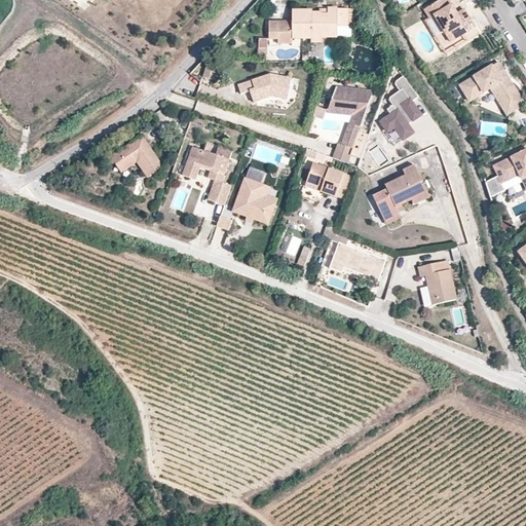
[(452,6),(448,0),(441,0),(424,10),(429,20),(435,16),(451,42),(476,28),(464,9),(457,14),(453,16),(449,8),(452,6)]
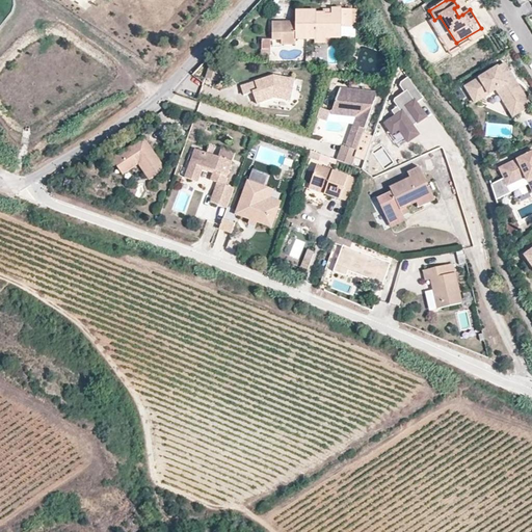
[(462,15),(457,6),(454,8),(458,17),(462,15)]
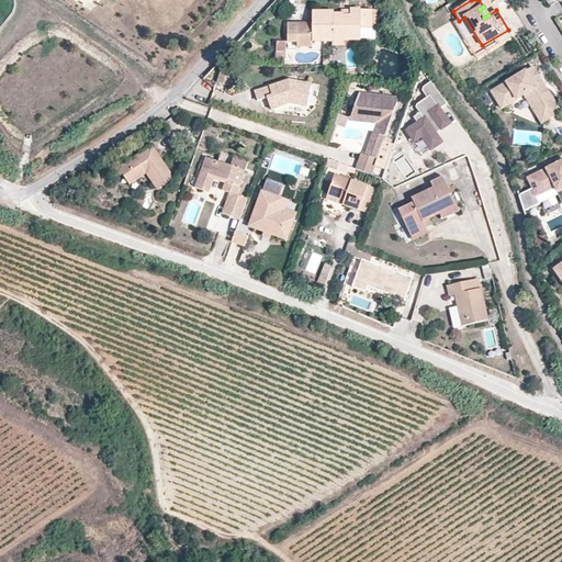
[(344,12),(334,12),(334,11),(313,11),(313,23),(313,26),(299,26),(299,23),(288,22),(288,41),(298,41),(298,45),(313,46),(313,41),(333,41),(333,40),(344,40),(360,40),(360,29),(372,29),(372,10),(351,9),(350,15),(344,15),(344,12)]
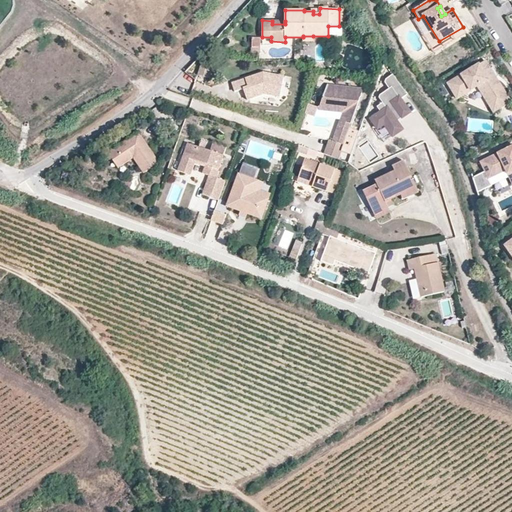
[(208,78),(212,66),(201,63),(198,75),(208,78)]
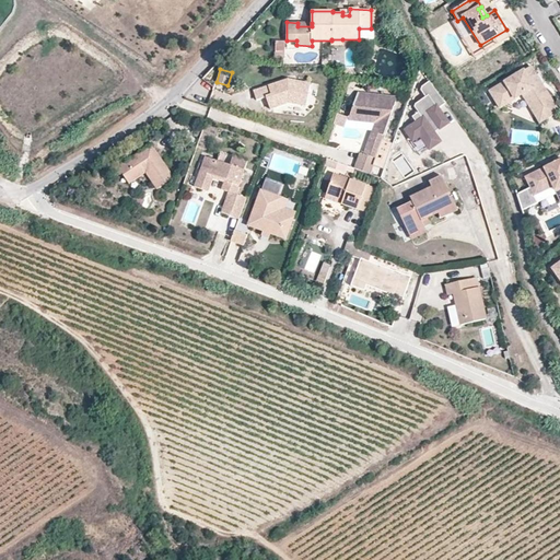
[(529,80),(524,71),(490,92),(491,92),(501,108),(509,104),(505,100),(512,95),(515,100),(523,95),(532,109),(538,106),(547,119),(559,112),(541,83),(534,88),(529,80)]
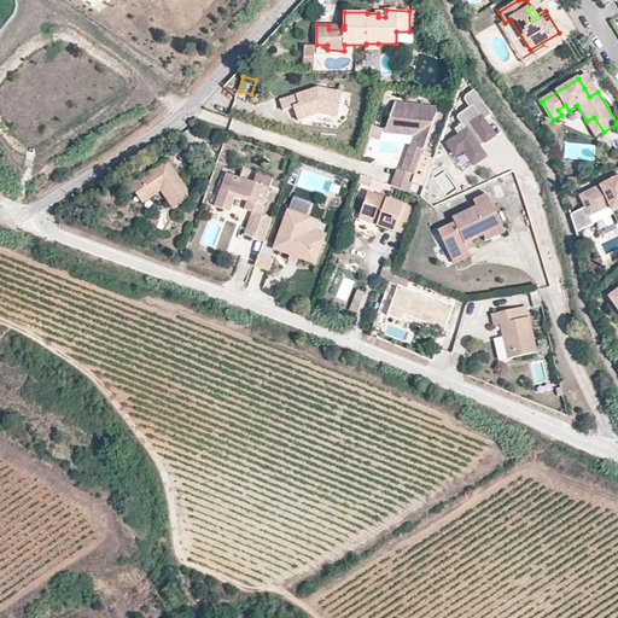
[(592,83),(584,88),(589,97),(598,92),(592,83)]
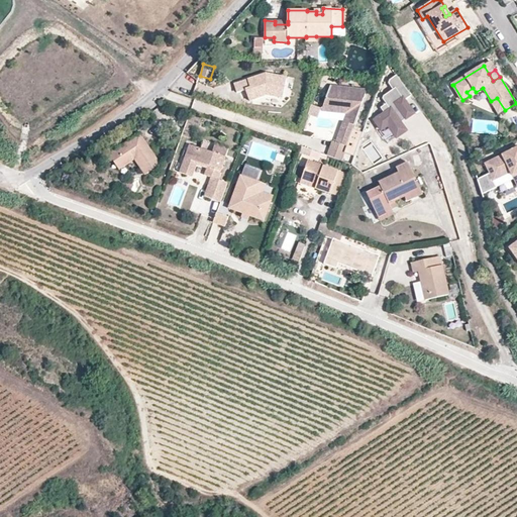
[(277,75),(267,75),(267,73),(234,83),(237,92),(246,89),(249,100),(268,94),(283,98),(288,77),(277,75)]
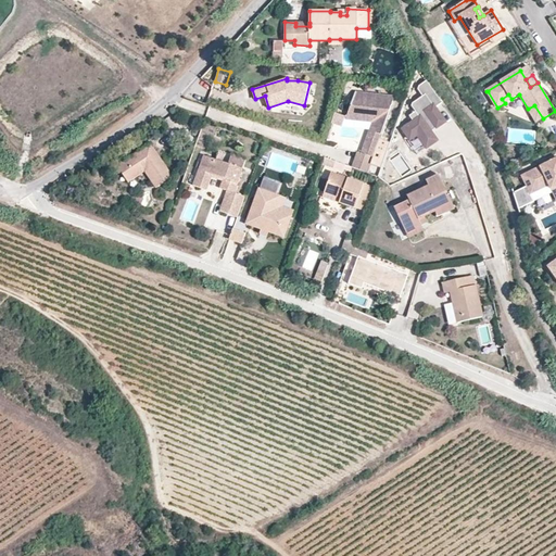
[(444,122),(434,108),(442,102),(426,80),(418,86),(417,90),(422,97),(412,104),(411,106),(415,112),(409,116),(413,123),(403,130),(409,140),(417,135),(427,148),(437,140),(430,131),(427,126),(432,122),(437,127),(444,122)]
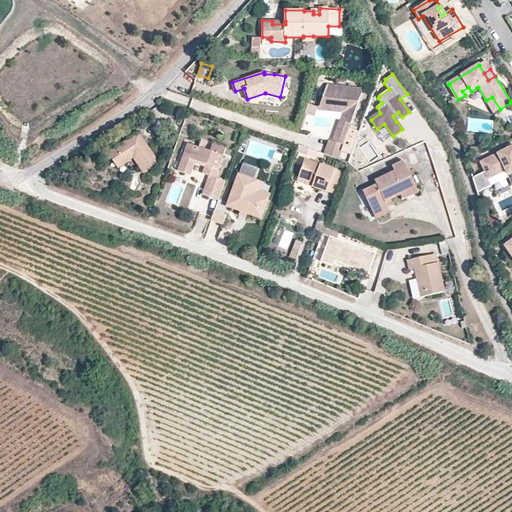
[(342,111),(337,130),(347,133),(361,89),(326,83),(318,107),(342,111)]
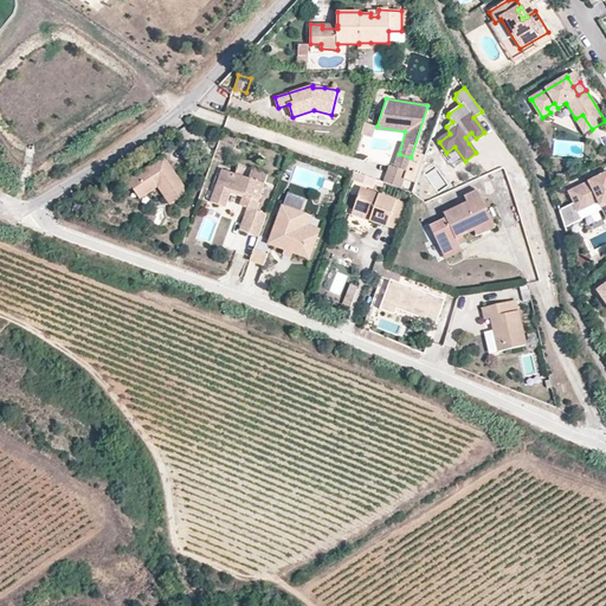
[(558,108),(554,103),(547,108),(550,113),(558,108)]
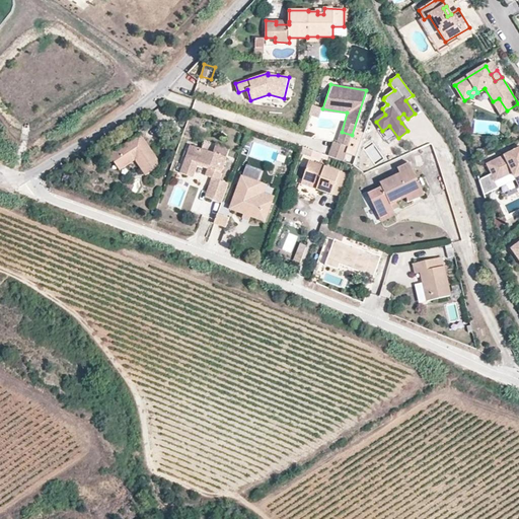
[(507,110),(499,98),(493,101),(501,115),(507,110)]
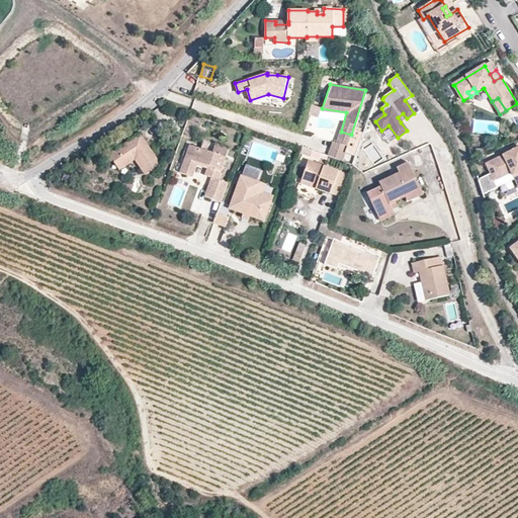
[(401,122),(407,118),(403,113),(398,117),(401,122)]
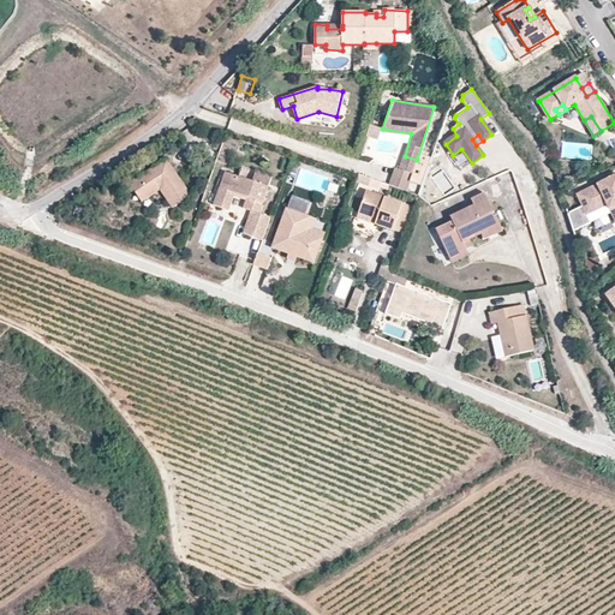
[(413,173),(417,160),(405,156),(400,168),(413,173)]
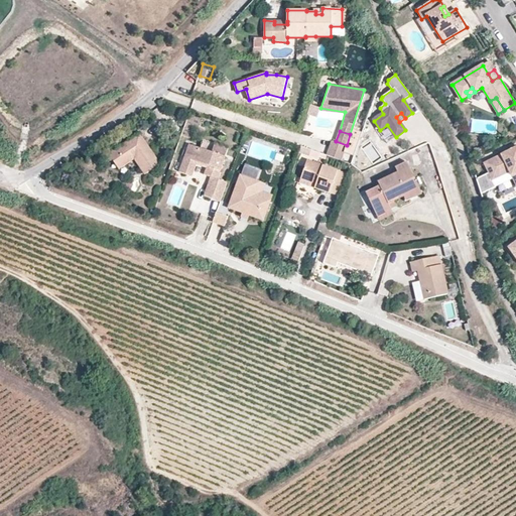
[(110,154),(120,169),(135,159),(145,174),(160,163),(140,134),(110,154)]
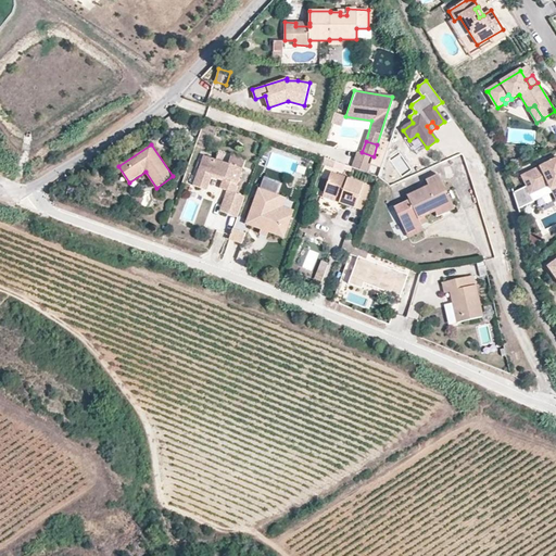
[(374,156),(362,152),(356,151),(349,166),(368,173),(374,156)]
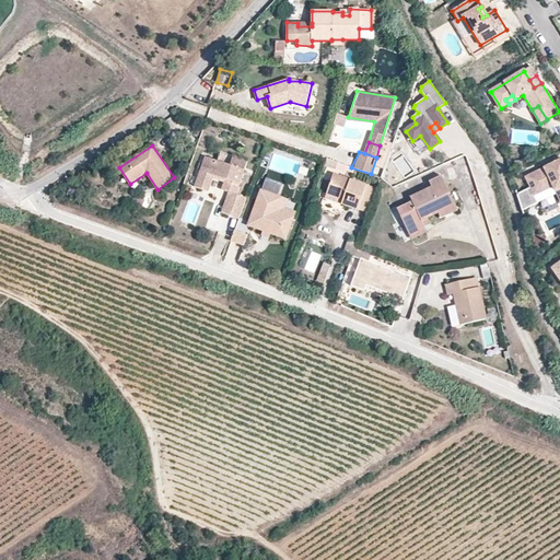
[(230,179),(226,190),(230,191),(222,212),(240,219),(247,197),(237,193),(245,170),(206,155),(195,186),(205,189),(211,173),(230,179)]
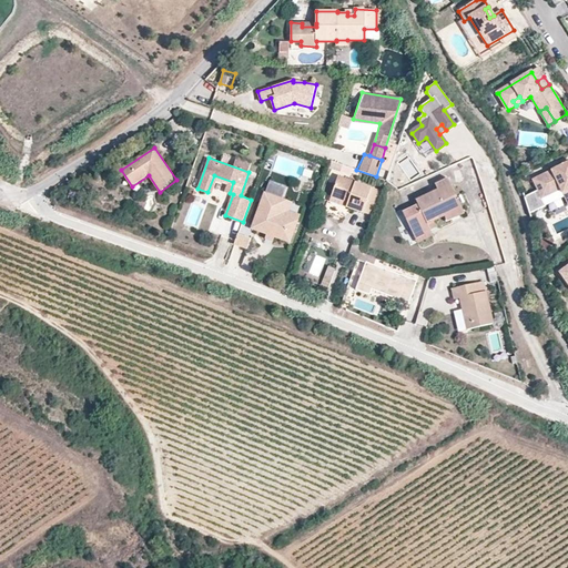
[(234,166),(250,171),(253,163),(237,158),(234,166)]
